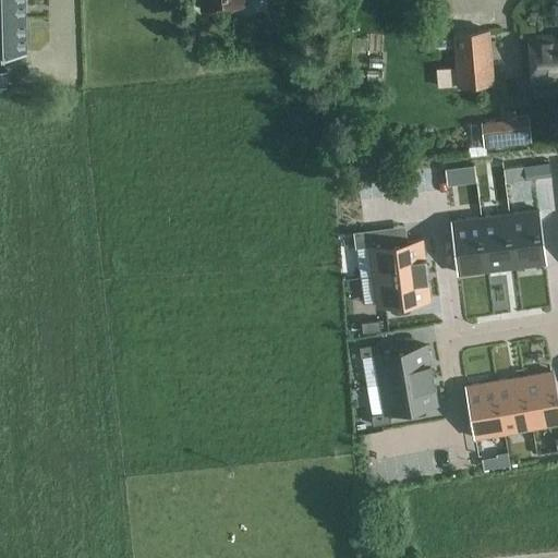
[(0,0),(0,19),(25,19),(24,0),(0,0)]
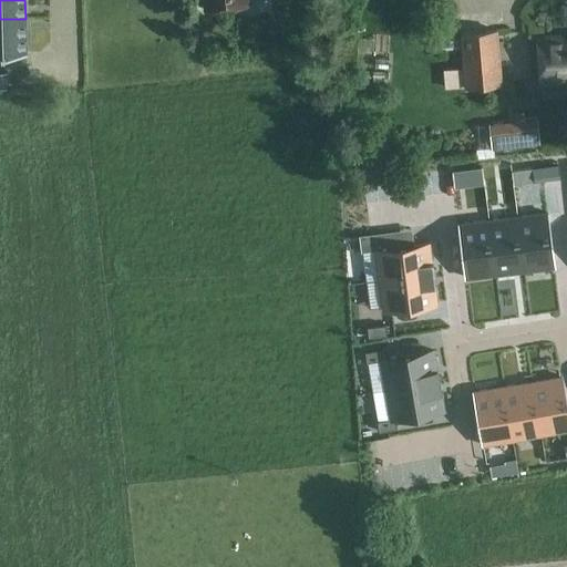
[(247,0),(202,0),(204,10),(248,6),(247,0)]
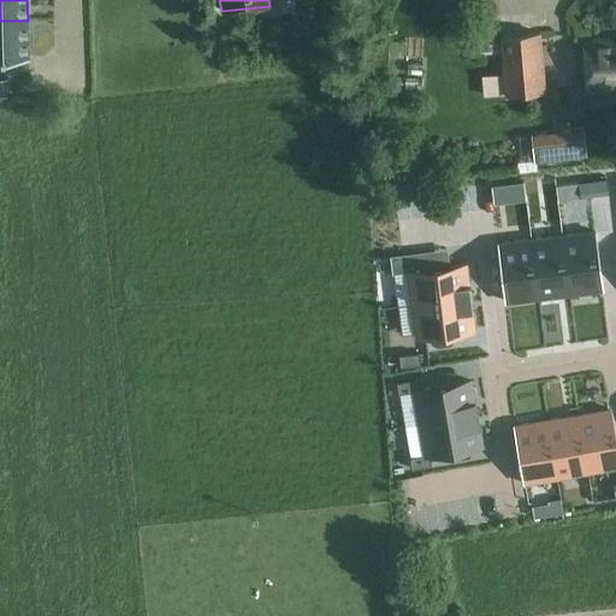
[(0,59),(28,59),(28,21),(0,21),(0,59)]
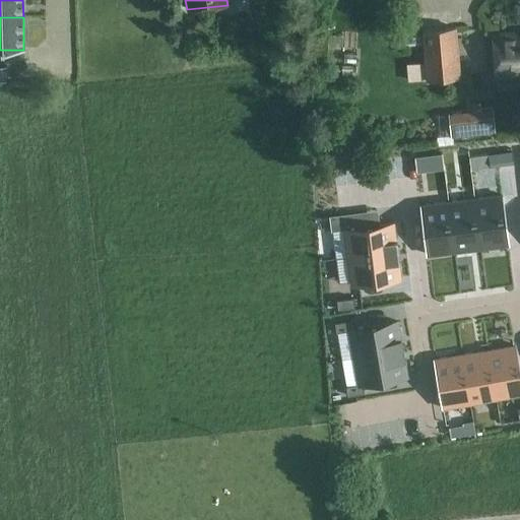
[(426,80),(461,77),(457,26),(421,29),(426,80)]
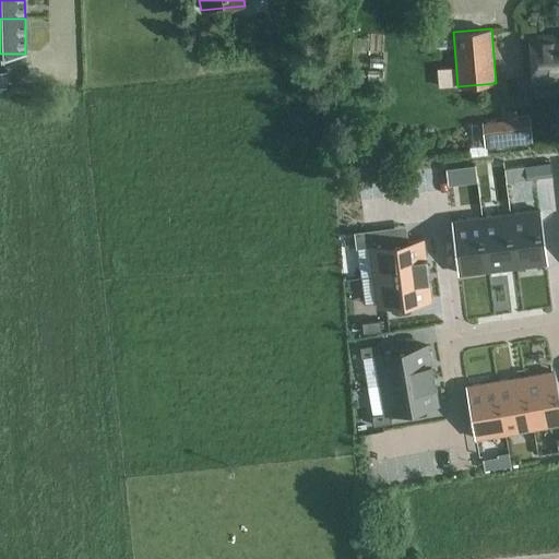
[(558,34),(528,37),(533,83),(558,81),(558,34)]
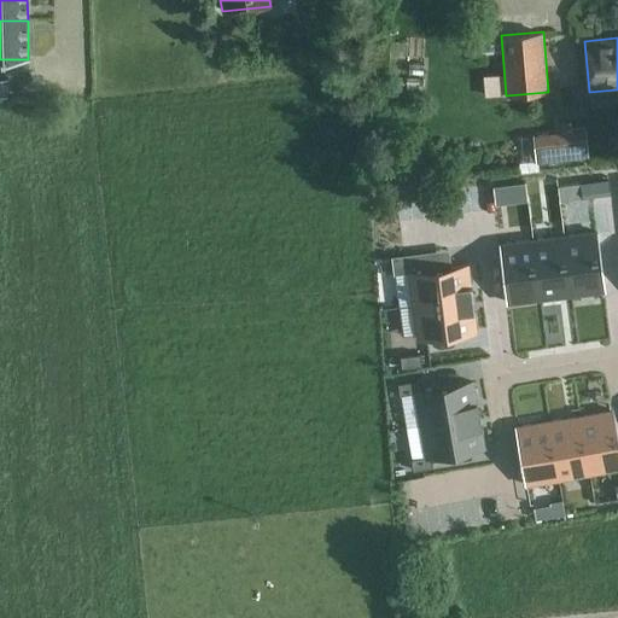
[(537,163),(588,158),(584,129),(534,135),(537,163)]
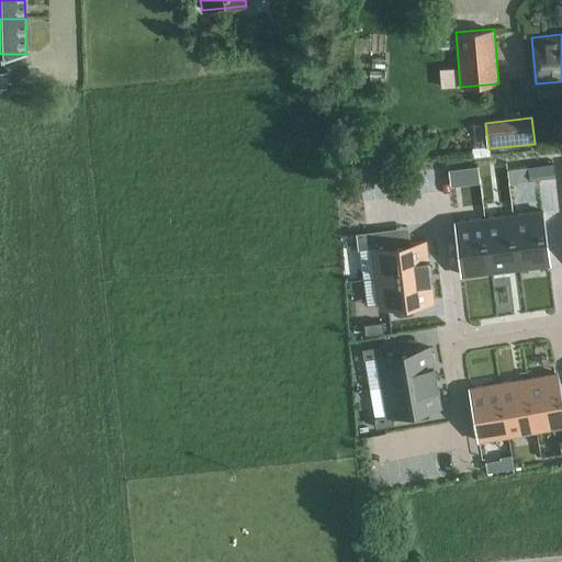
[(553,164),(544,165),(547,178),(554,177),(553,164)]
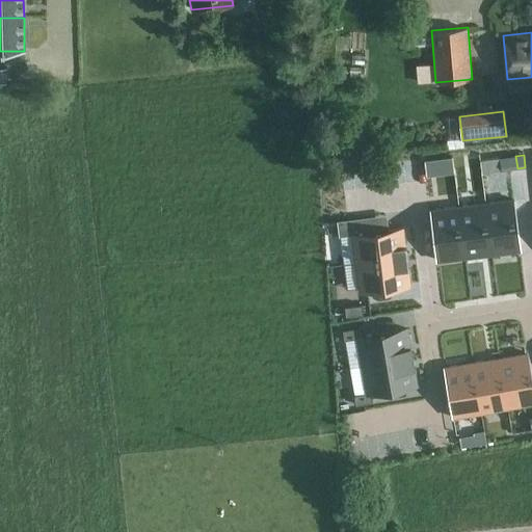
[(517,168),(515,156),(508,157),(509,169),(517,168)]
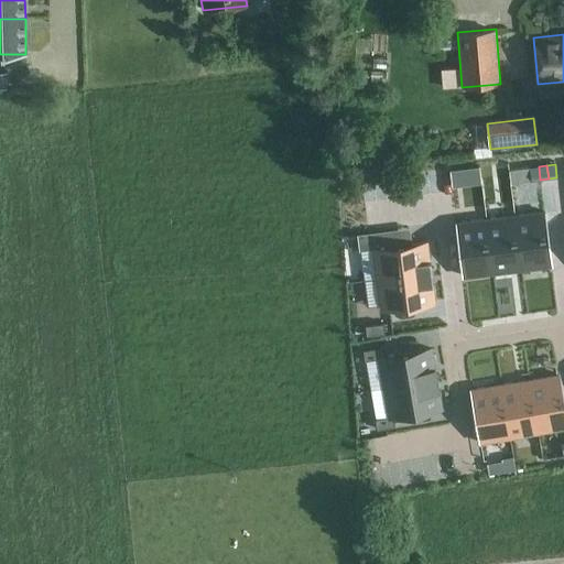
[(480,182),(479,166),(463,169),(449,170),(452,185),(465,184),(480,182)]
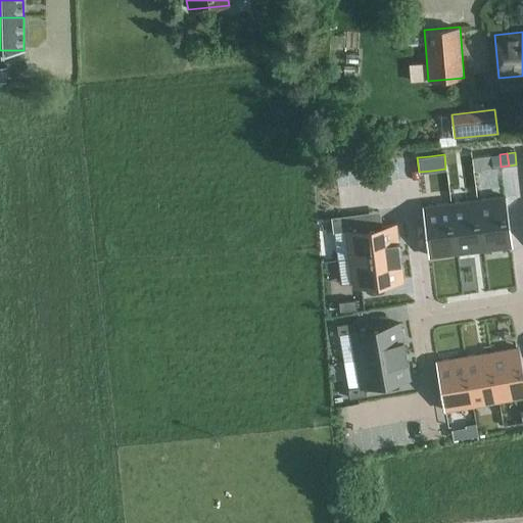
[(500,154),(491,155),(492,168),(501,167),(500,154)]
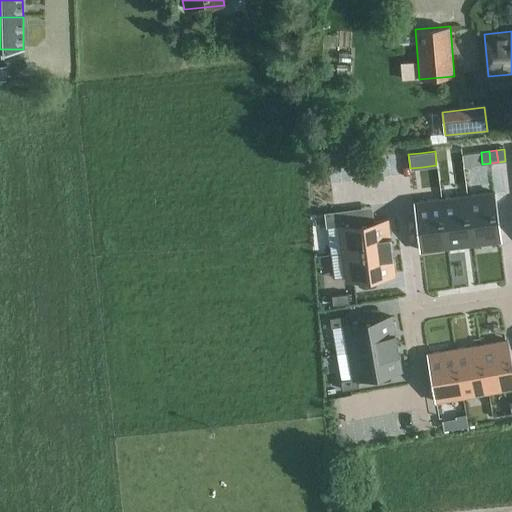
[(494,192),(467,196),(473,244),(500,240),(494,192)]
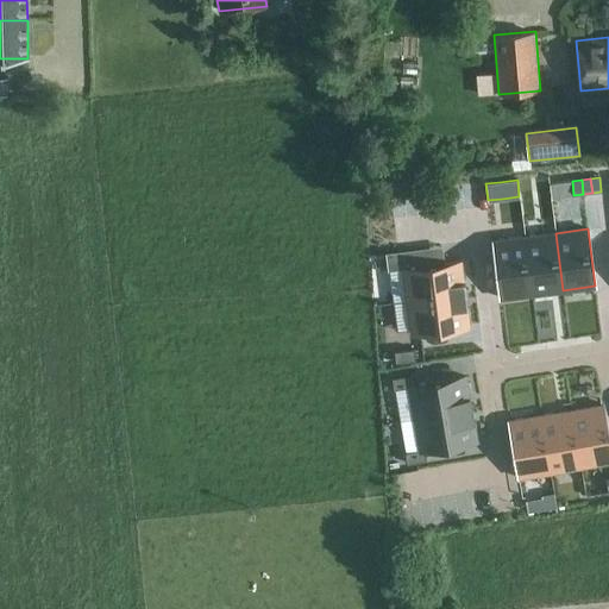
[(532,294),(563,290),(556,233),(525,237),(532,294)]
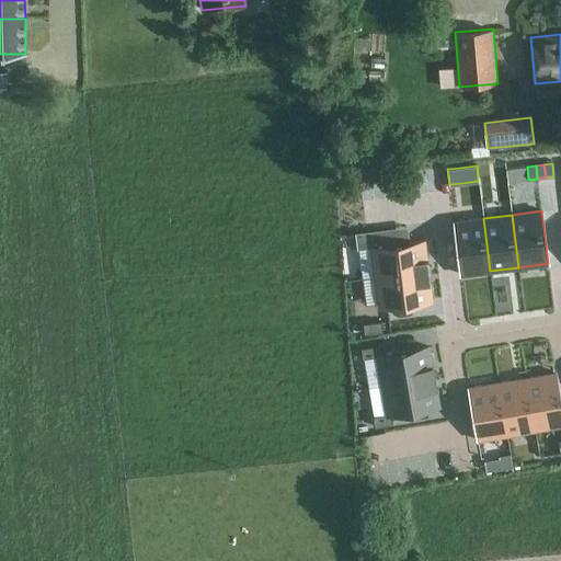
[(490,271),(483,218),(454,222),(460,275),(490,271)]
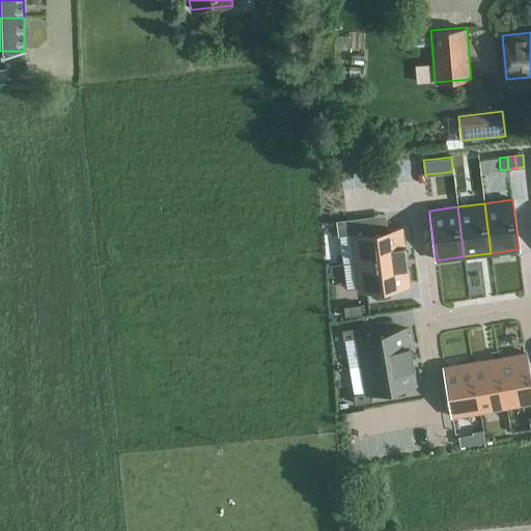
[(385,215),(336,221),(338,235),(339,235),(342,263),(356,262),(404,256),(401,228),(388,229),(385,215)]
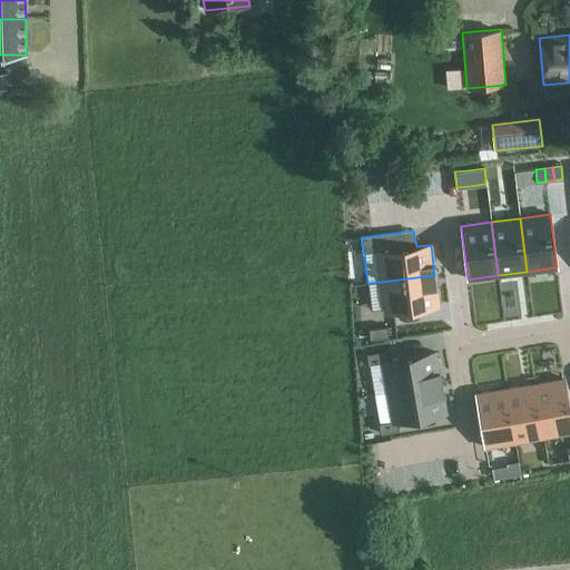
[(434,275),(382,282),(385,312),(439,305),(434,275)]
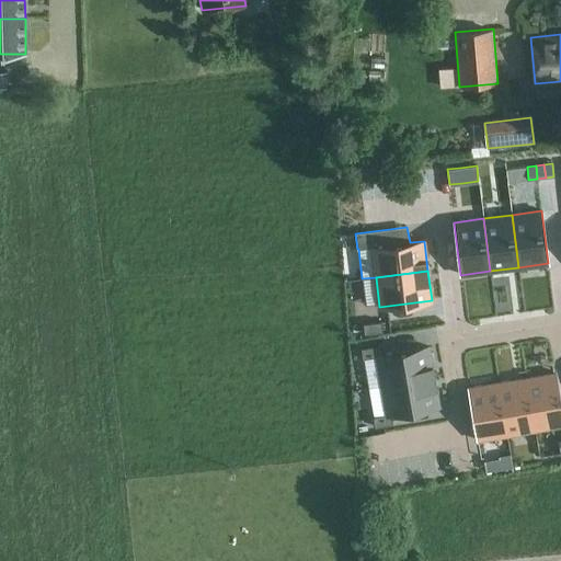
[(363,323),(364,334),(382,332),(381,321),(363,323)]
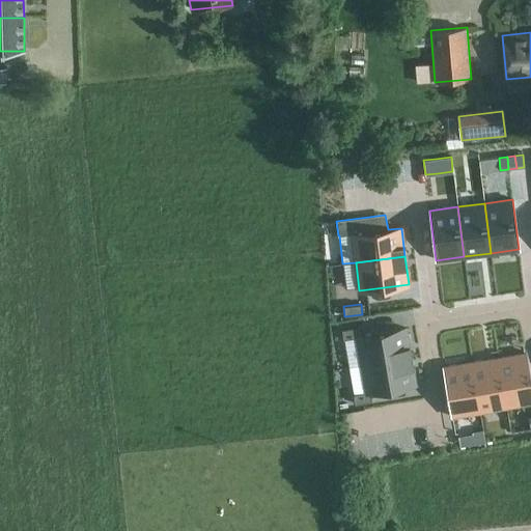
[(342,330),(344,342),(357,340),(357,337),(361,336),(359,327),(342,330)]
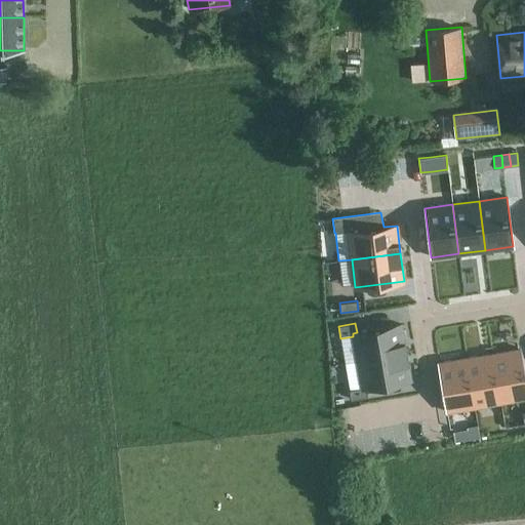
[(357,332),(353,333),(353,336),(357,361),(406,352),(401,325),(357,332)]
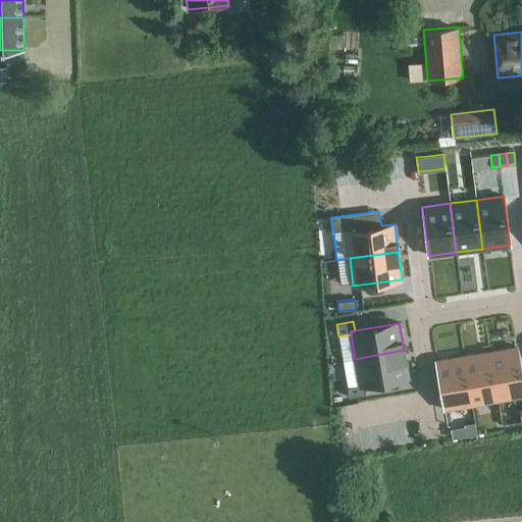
[(521,378),(517,347),(489,352),(498,401),(521,396),(521,378)]
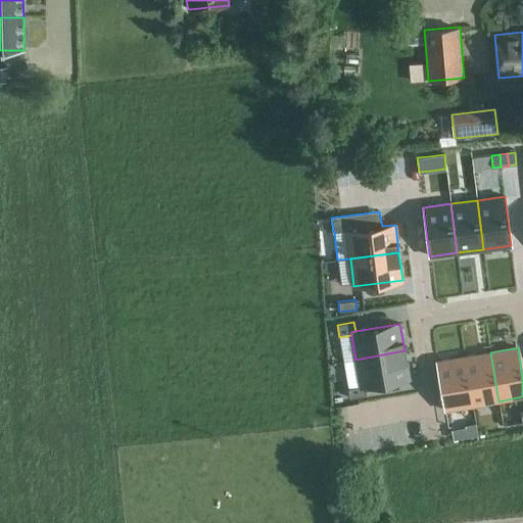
[(405,350),(355,360),(360,383),(361,386),(409,378),(405,350)]
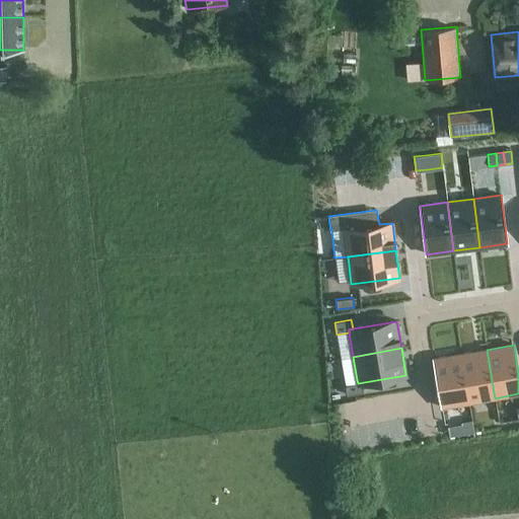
[(487,350),(460,355),(468,402),(495,398),(487,350)]
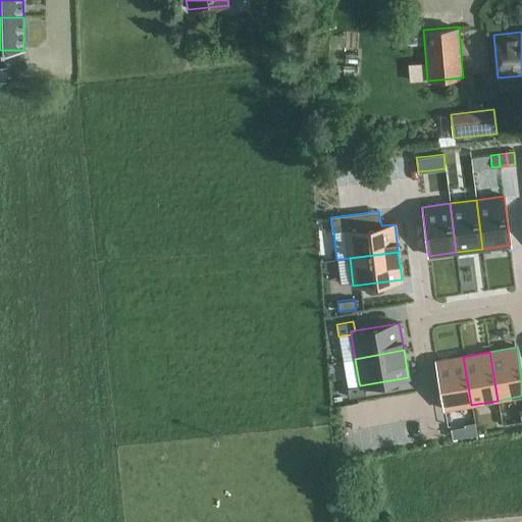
[(463,356),(436,361),(440,388),(445,410),(471,405),(463,357),(463,356)]
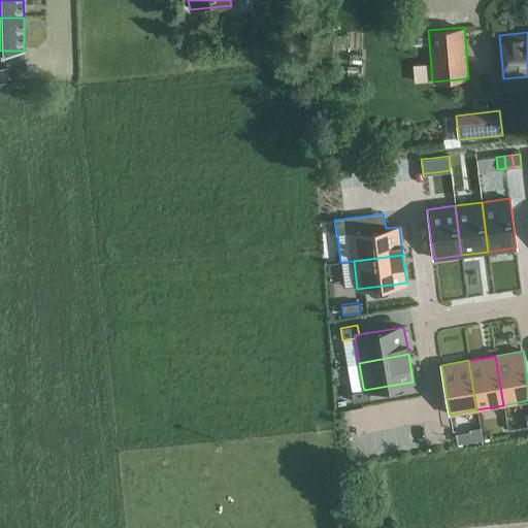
[(363,387),(351,389),(353,403),(369,400),(368,390),(364,390),(363,387)]
